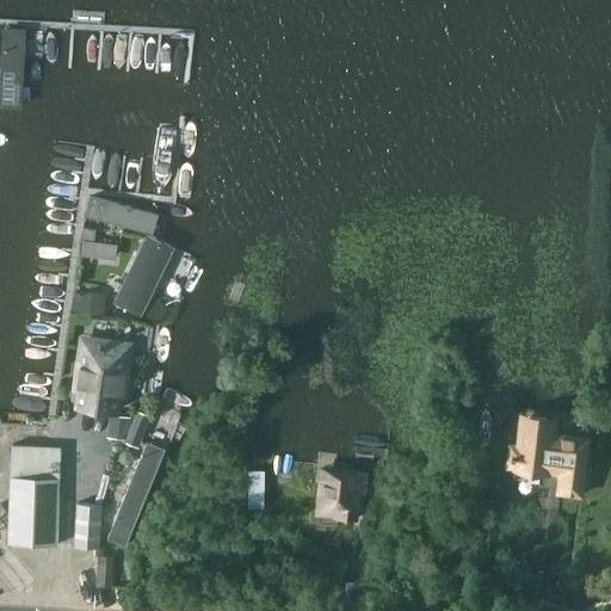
[(2,29),(0,72),(0,109),(22,111),(24,81),(26,29),(2,29)]
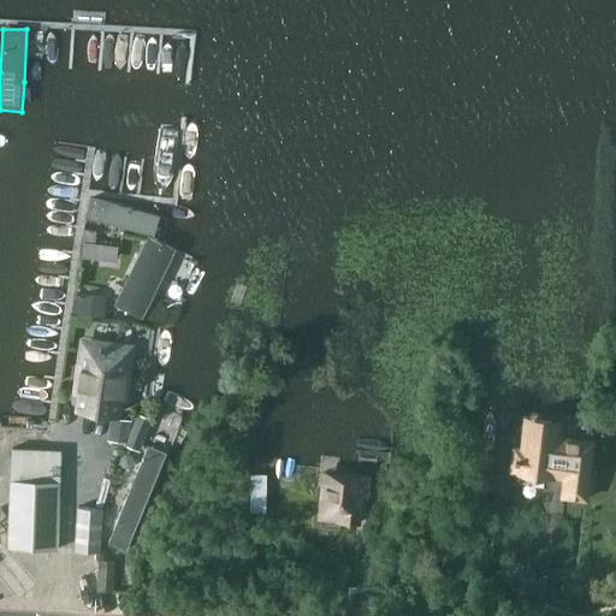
[(89,196),(86,220),(157,238),(161,214),(89,196)]
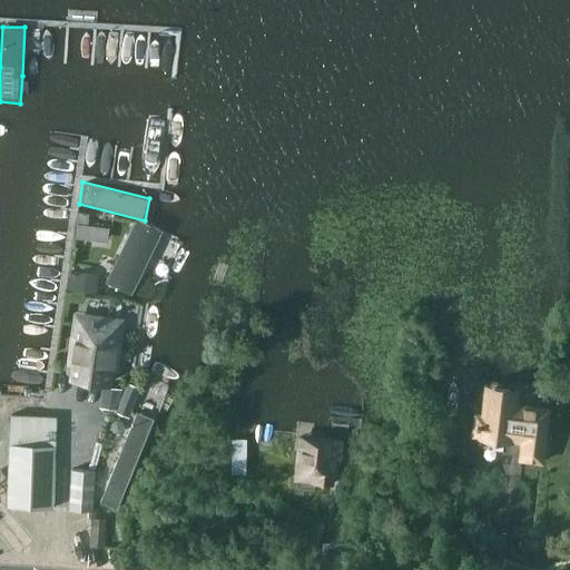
[(109,286),(133,296),(163,233),(136,223),(109,286)]
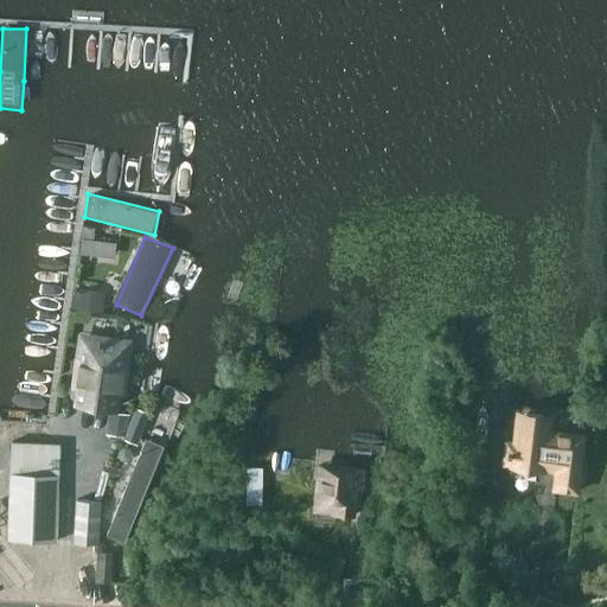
[(83,238),(81,253),(115,257),(116,242),(83,238)]
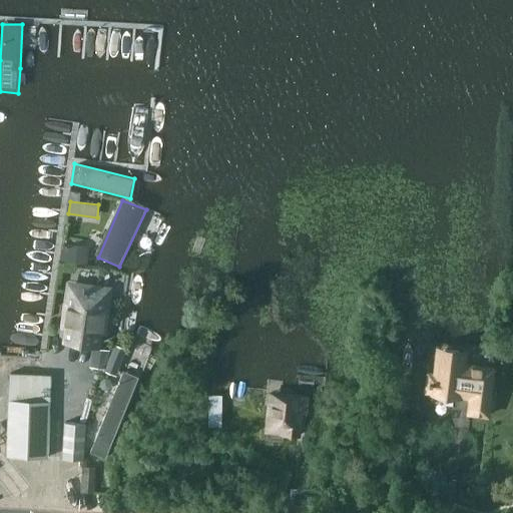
[(88,264),(89,245),(68,244),(68,247),(62,246),(61,262),(88,264)]
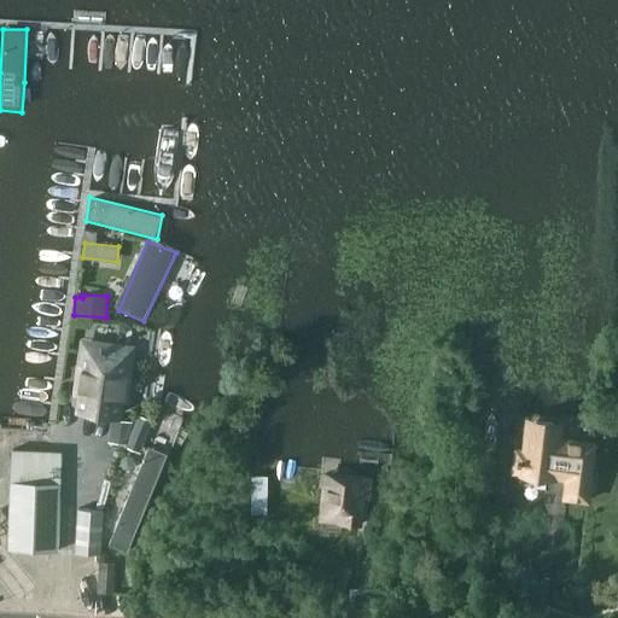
[(116,413),(123,350),(85,344),(76,407),(116,413)]
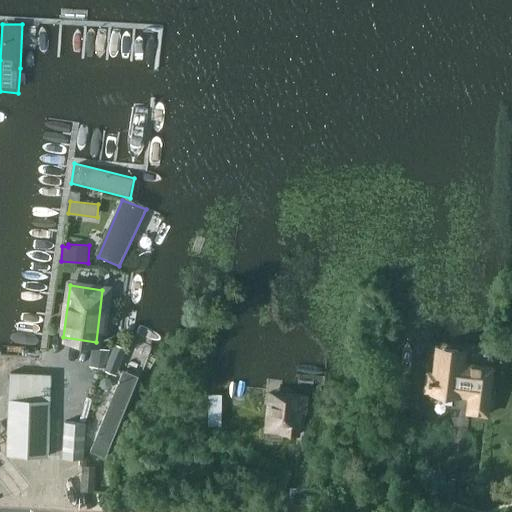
[(113,372),(119,374),(129,348),(122,345),(118,343),(107,370),(113,372)]
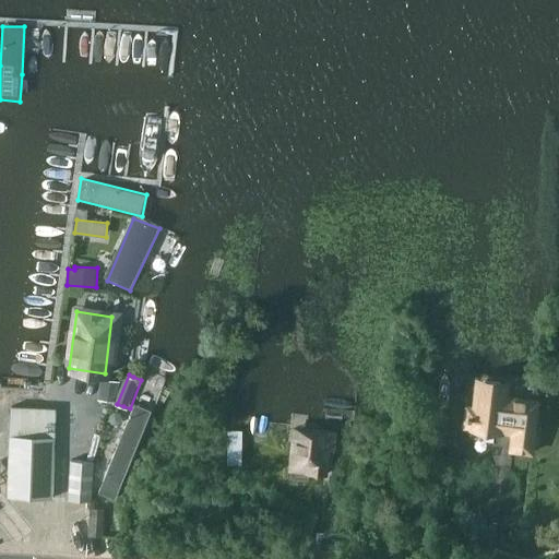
[(116,399),(118,379),(98,377),(96,397),(116,399)]
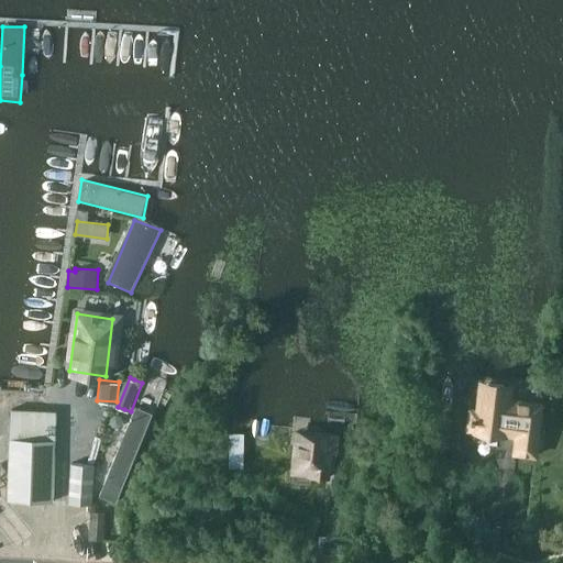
[(517,435),(515,453),(536,456),(542,404),(538,404),(506,399),(507,390),(504,385),(488,384),(484,387),(481,410),(475,409),(471,414),(468,426),(473,431),(478,431),(478,432),(501,435),(501,434),(517,435)]
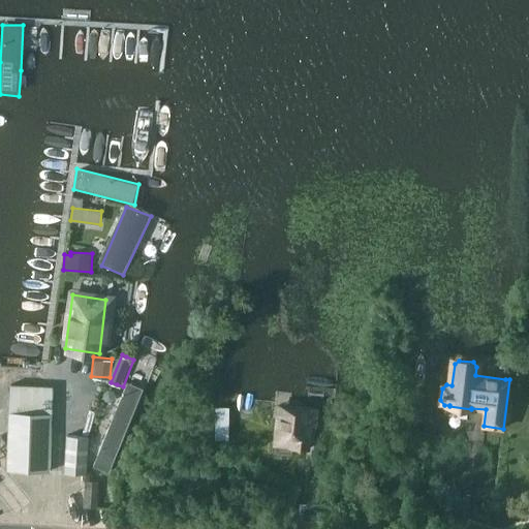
[(141,386),(126,381),(93,463),(106,470),(141,386)]
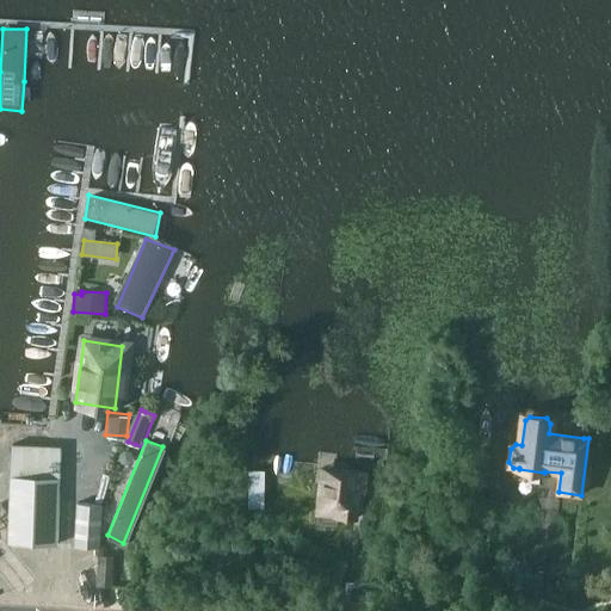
[(12,444),(8,541),(56,543),(60,446),(12,444)]
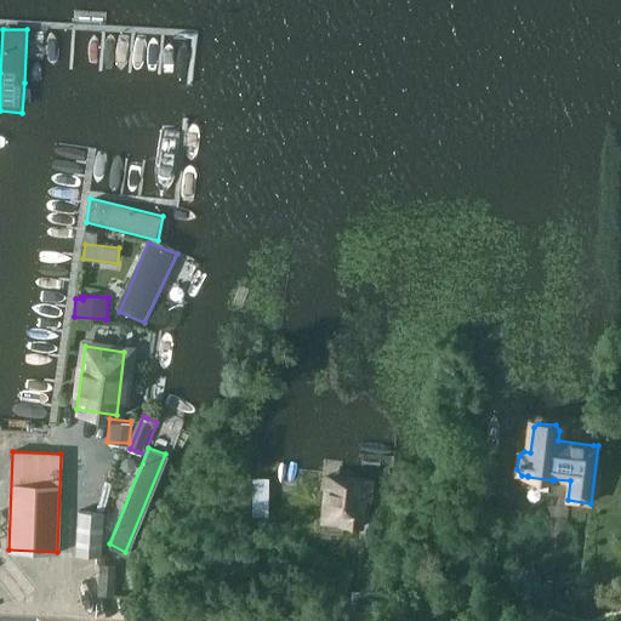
[(371,500),(374,478),(328,474),(324,518),(343,520),(343,524),(360,525),(362,499),(371,500)]
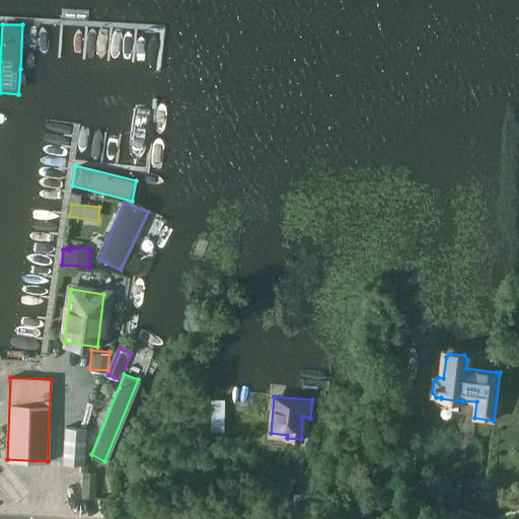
[(224,431),(225,398),(212,398),(211,430),(224,431)]
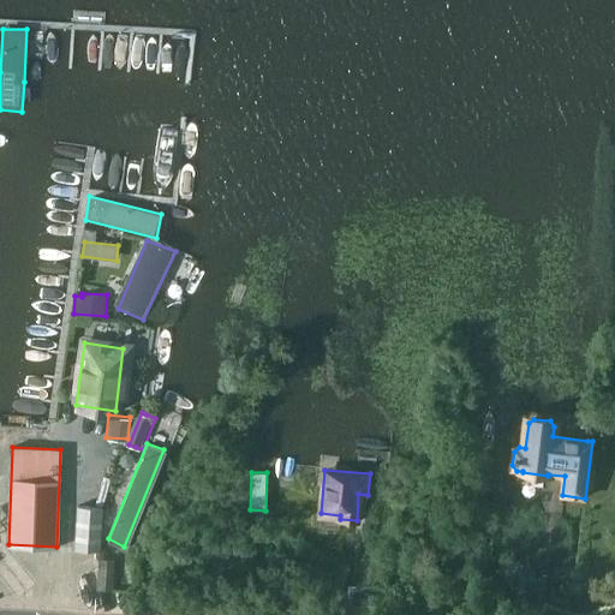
[(99,549),(100,506),(76,505),(75,548),(99,549)]
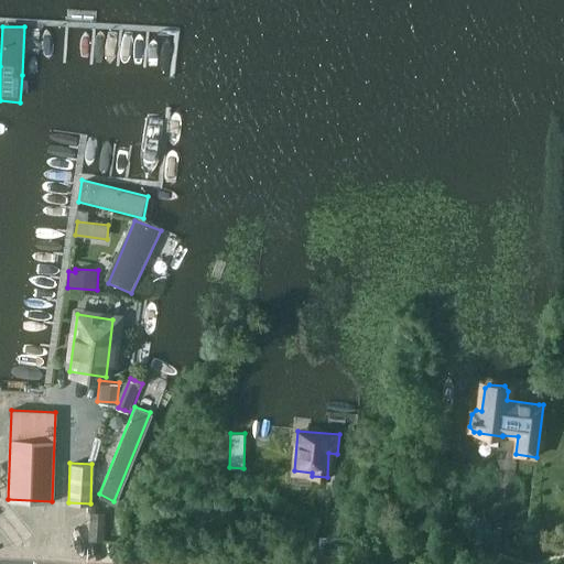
[(104,540),(105,512),(90,511),(88,539),(104,540)]
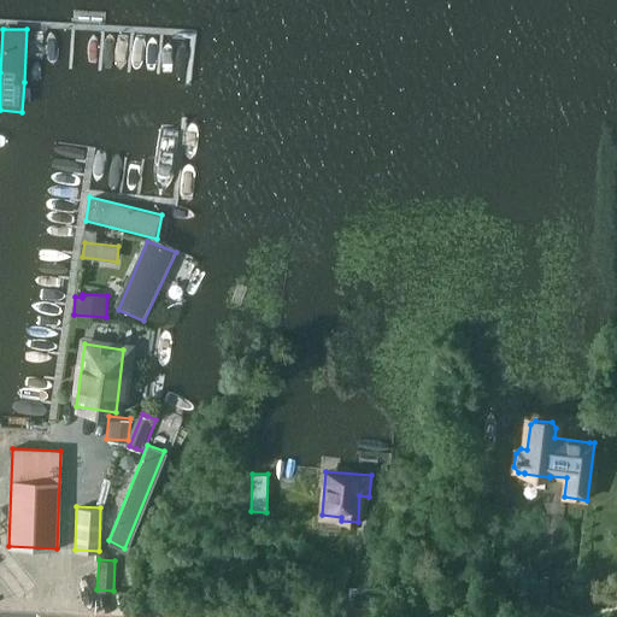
[(369,610),(371,587),(347,585),(345,607),(369,610)]
